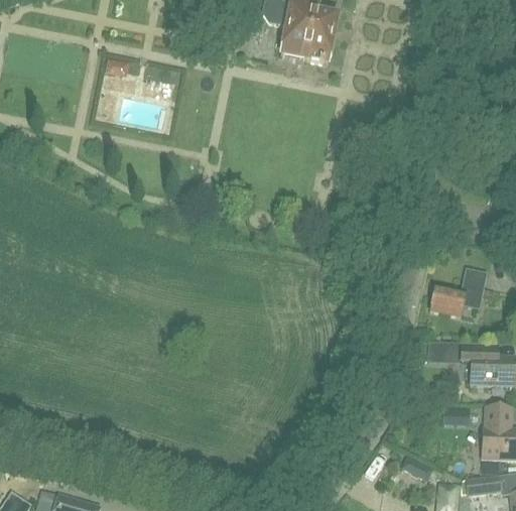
[(290,1),(290,2),(278,0),(271,0),(264,5),(263,13),(269,22),(286,25),(281,55),(309,60),(309,61),(323,65),(324,62),(328,64),(336,16),(315,13),(316,6),(290,1)]
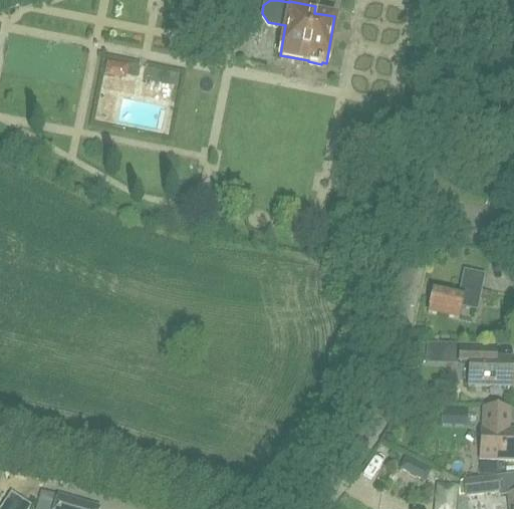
[(141,53),(140,63),(159,65),(160,54),(141,53)]
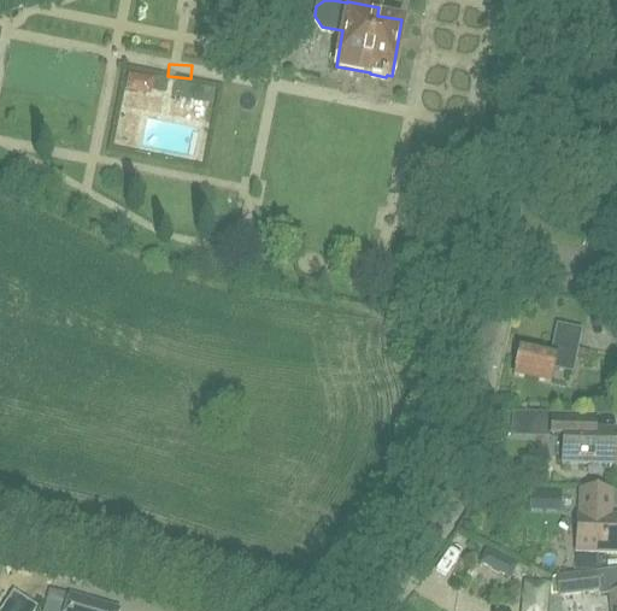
[(153,77),(128,71),(124,90),(150,97),(153,77)]
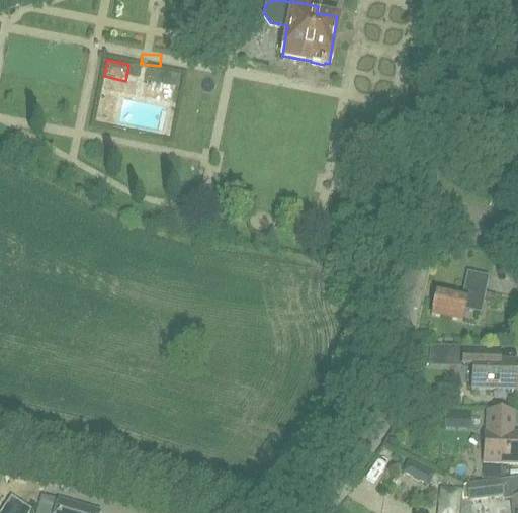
[(481,310),(483,298),(494,301),(496,291),(485,289),(489,273),(467,268),(461,292),(436,287),(431,311),(462,318),(464,306),(481,310)]
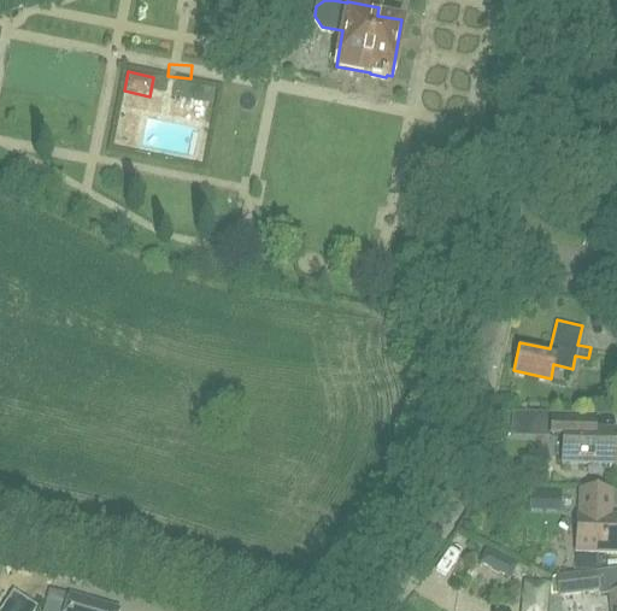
[(552,409),(552,410),(524,409),(524,413),(524,430),(551,430),(551,429),(564,430),(563,458),(613,460),(615,424),(580,423),(581,410),(552,409)]
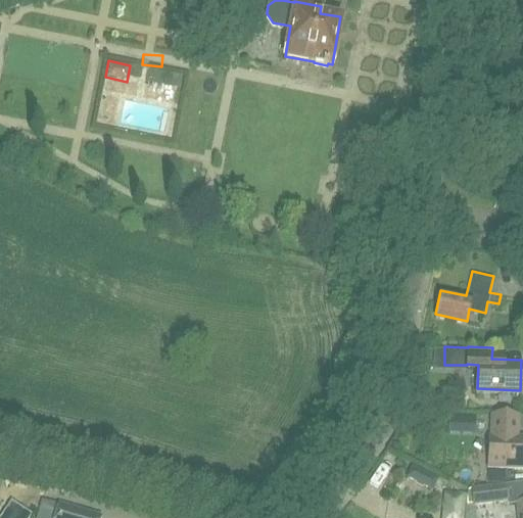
[(522,464),(522,433),(518,433),(519,414),(492,413),(491,433),(490,433),(489,463),(522,464)]
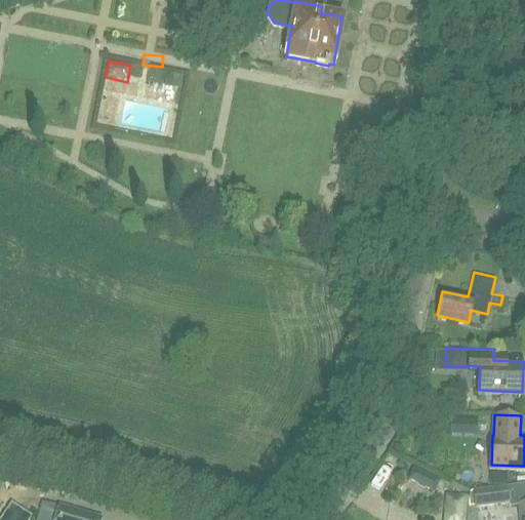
[(407,475),(434,486),(439,475),(412,464),(407,475)]
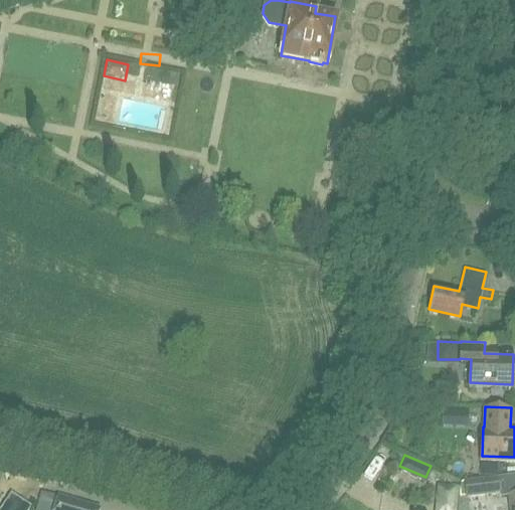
[(498,491),(495,474),(463,478),(459,478),(436,464),(434,480),(437,480),(437,482),(436,484),(433,509),(468,509),(467,500),(466,495),(498,491)]
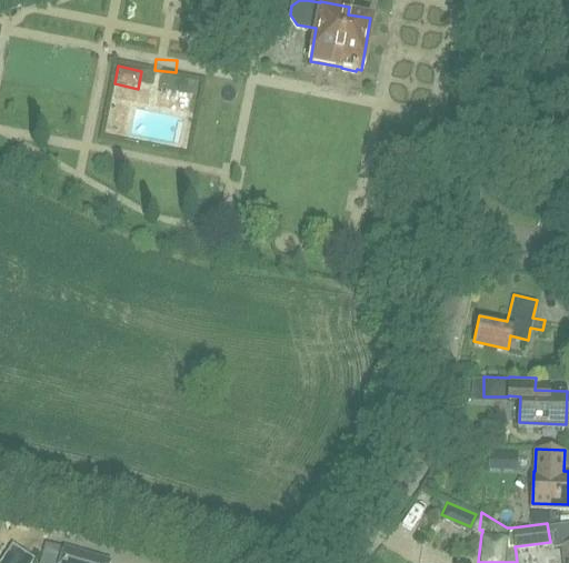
[(2,540),(0,544),(0,562),(20,562),(26,550),(2,540)]
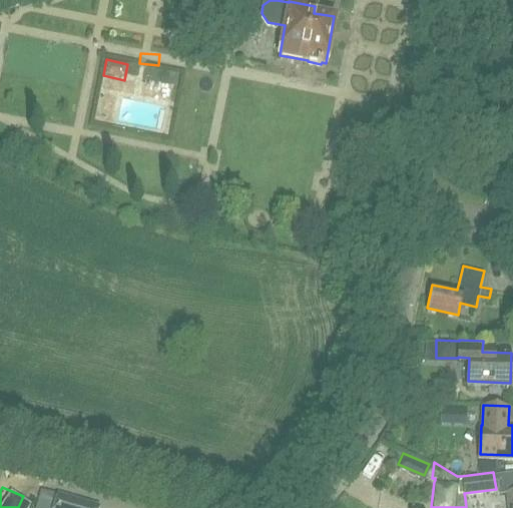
[(96,507),(98,503),(58,491),(52,507),(96,507)]
